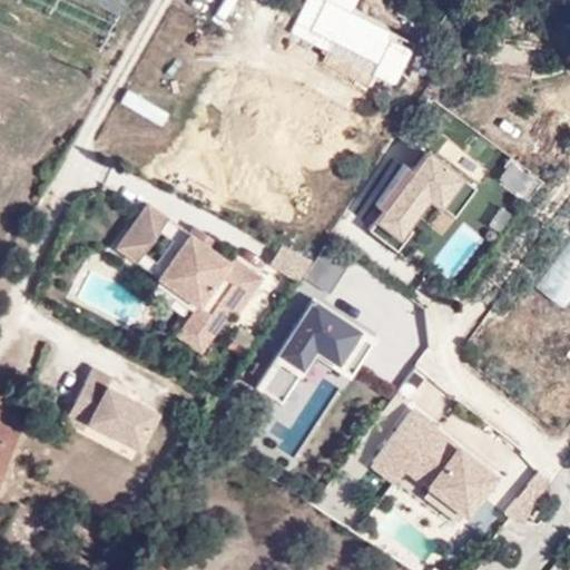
[(111,19),(71,0),(0,0),(0,22),(89,65),(111,19)]
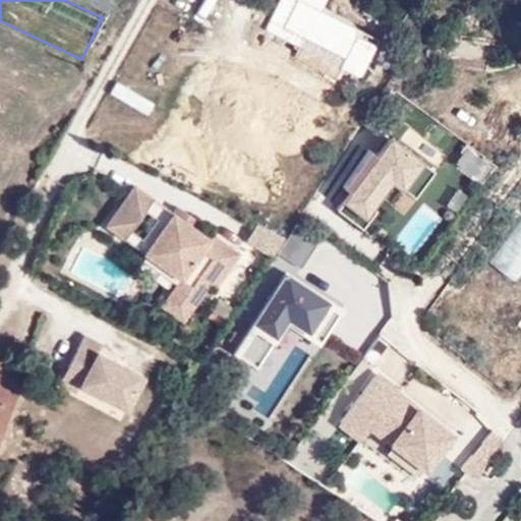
[(110,0),(80,0),(105,11),(110,0)]
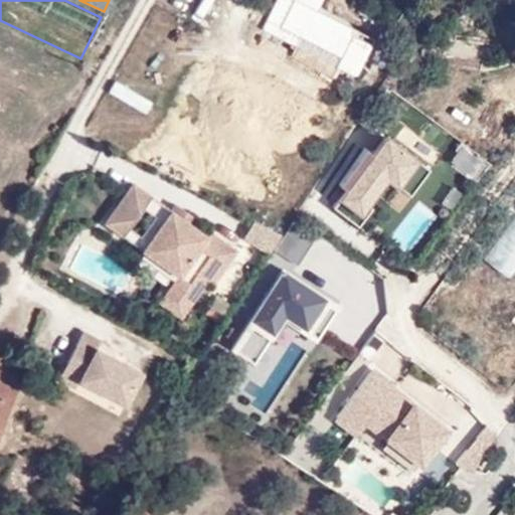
[(323,0),(276,0),(261,30),(298,48),(302,40),(341,60),(337,68),(357,78),(376,42),(317,12),(323,0)]
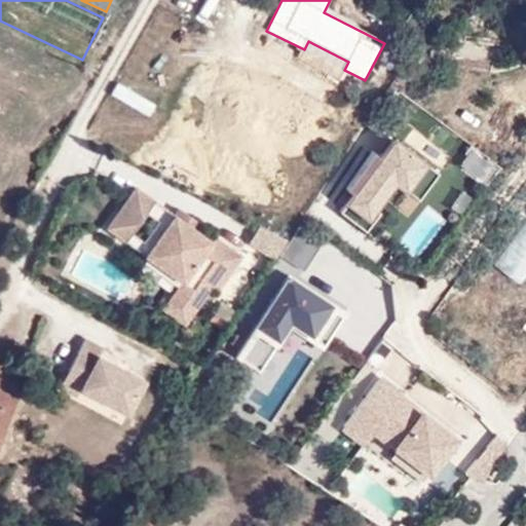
[(442,176),(398,143),(383,162),(372,153),(341,193),(349,199),(338,215),(368,237),(384,216),(380,212),(398,188),(420,204),(442,176)]
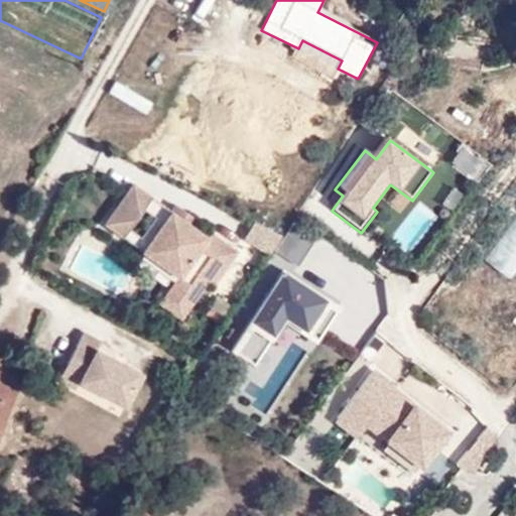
[(491,164),(463,143),(447,163),(477,184),(491,164)]
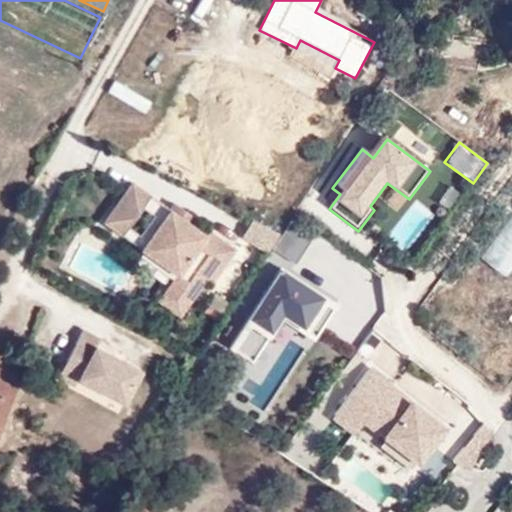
[(174,275),(168,284),(188,299),(202,280),(208,284),(231,250),(207,232),(203,236),(130,183),(100,224),(174,275)]
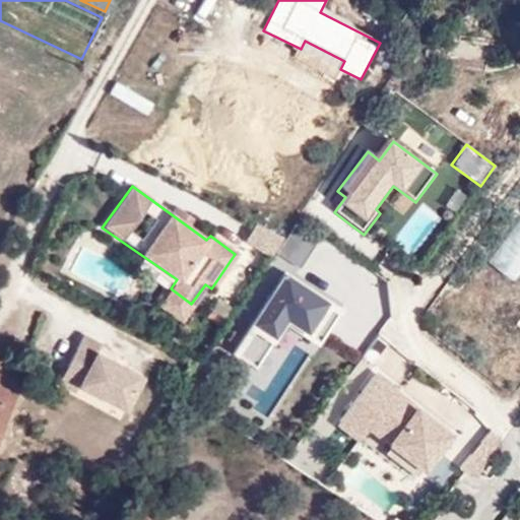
[(470,195),(459,188),(447,207),(458,214),(470,195)]
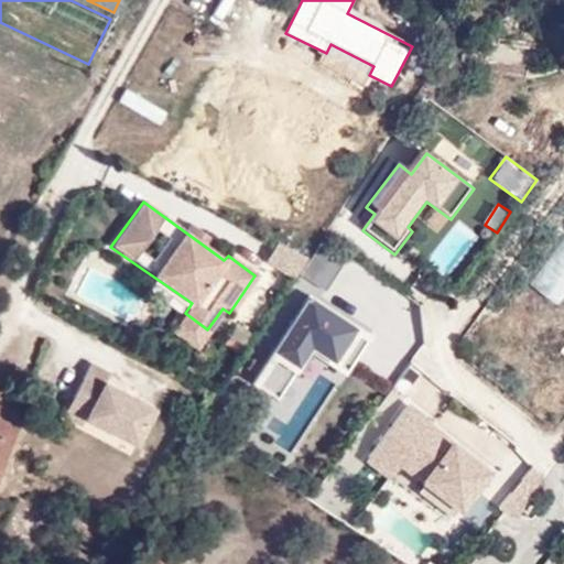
[(458,219),(425,261),(446,279),(480,237),(458,219)]
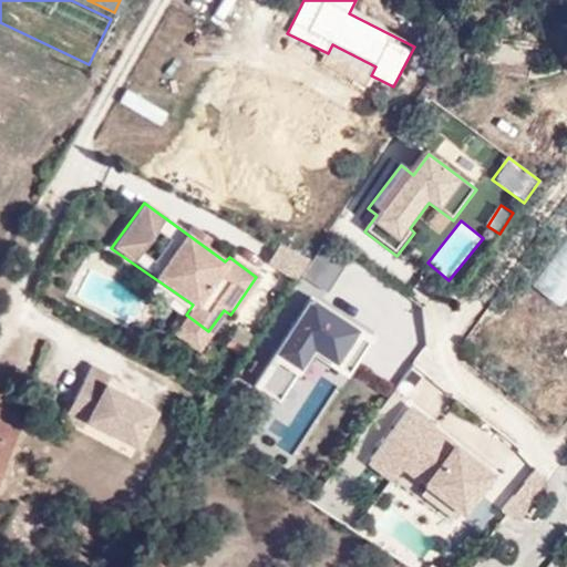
[(566,237),(563,235),(531,289),(564,309),(566,303),(566,237)]
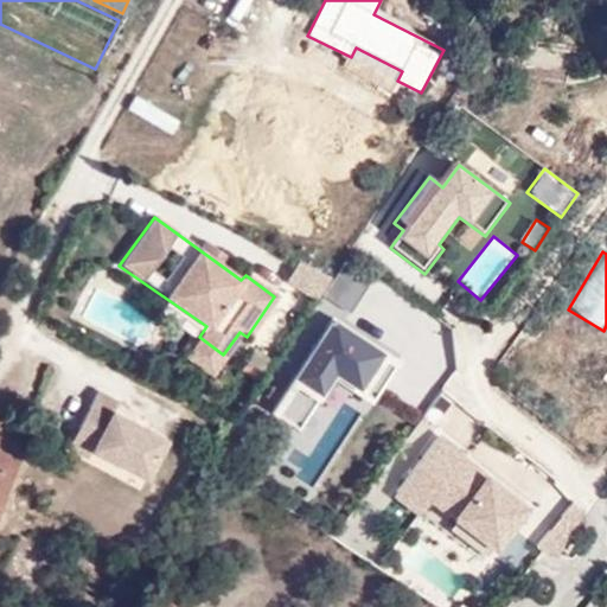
[(336,283),(301,263),(288,285),(319,304),(323,299),(355,319),(379,279),(351,260),(336,283)]
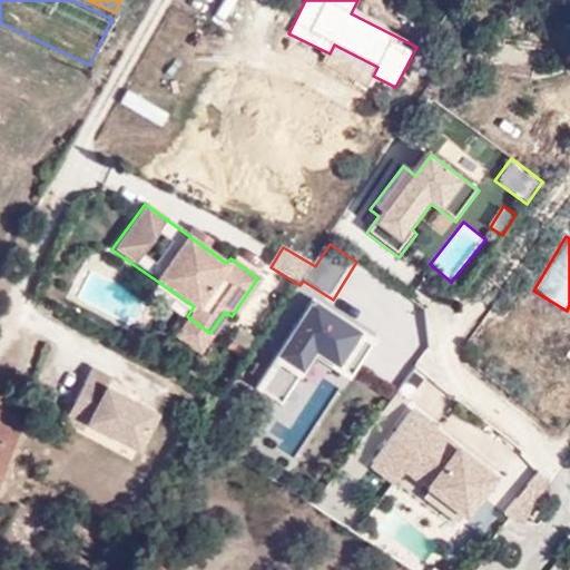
[(89,269),(79,304),(135,320),(145,285),(89,269)]
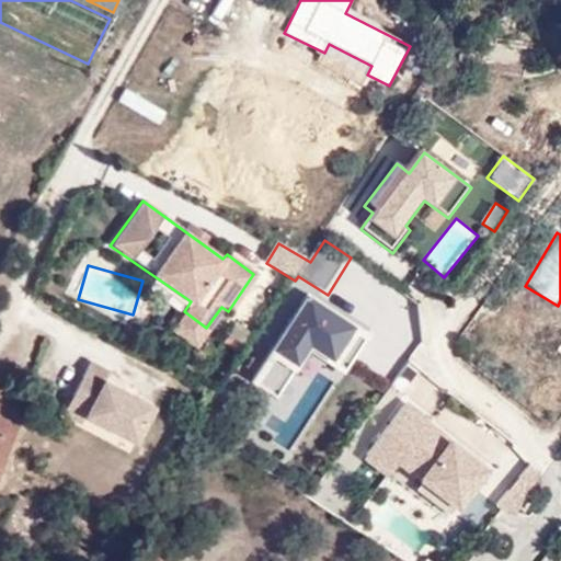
[(374,334),(309,294),(252,384),(278,401),(309,353),(347,376),(374,334)]
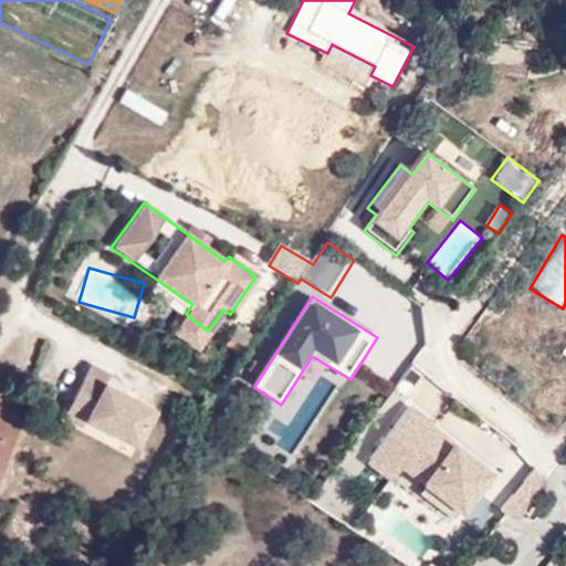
[(173,332),(196,347),(208,331),(186,314),(173,332)]
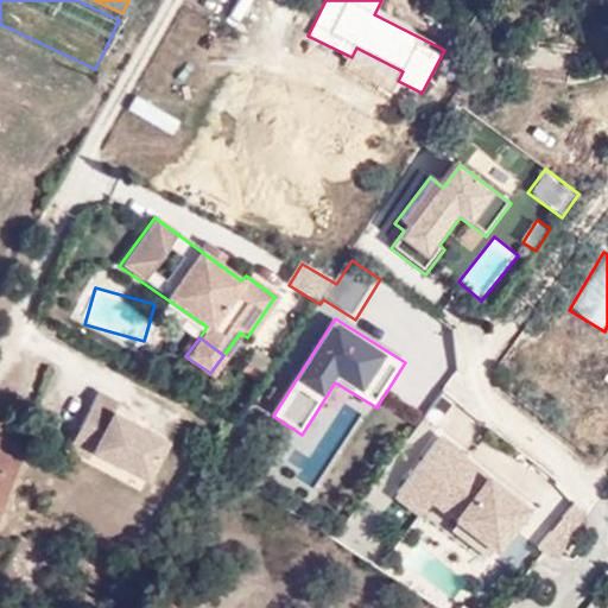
[(118,403),(96,392),(77,429),(97,439),(92,450),(146,477),(165,439),(113,412),(118,403)]
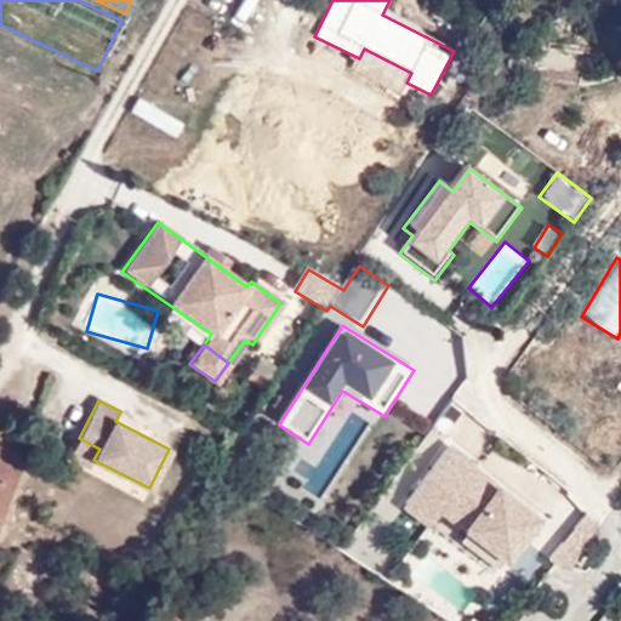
[(332,445),(318,437),(298,466),(326,483),(365,425),(352,416),(332,445)]
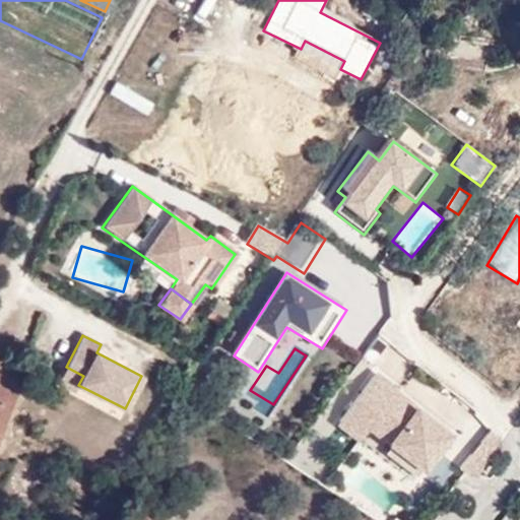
[(57,384),(74,393),(78,385),(83,376),(66,367),(57,384)]
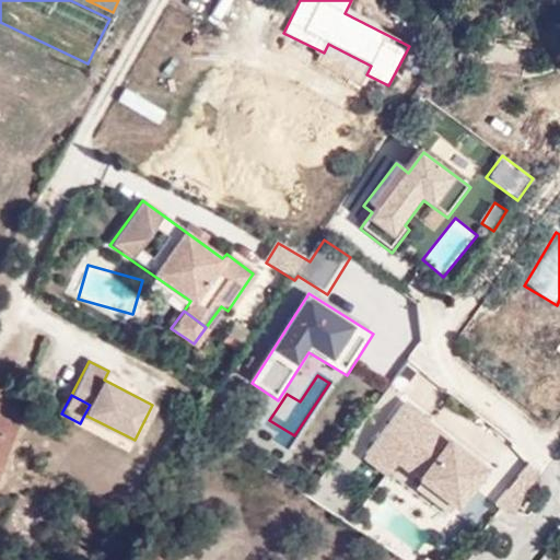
[(417,411),(408,404),(363,462),(388,480),(398,467),(461,515),(494,471),(417,411)]
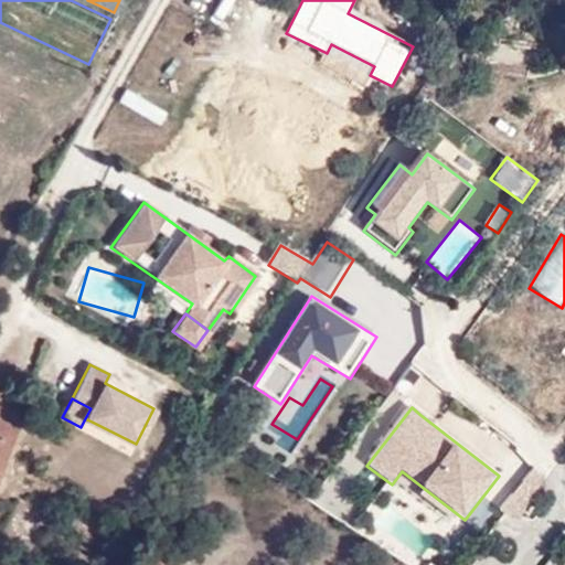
[(546,479),(534,468),(498,508),(510,519),(546,479)]
